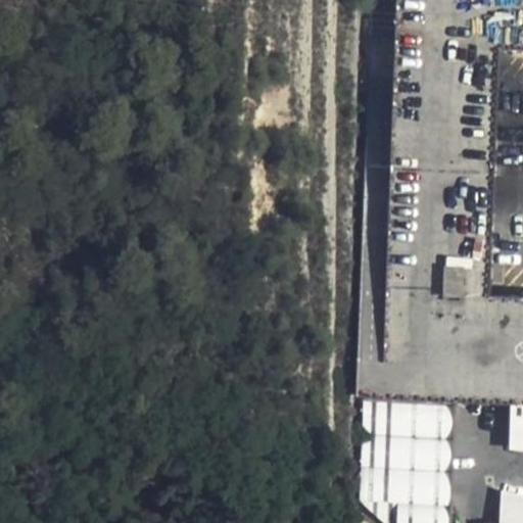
[(454,405),(363,401),(362,434),(452,438),(454,405)]
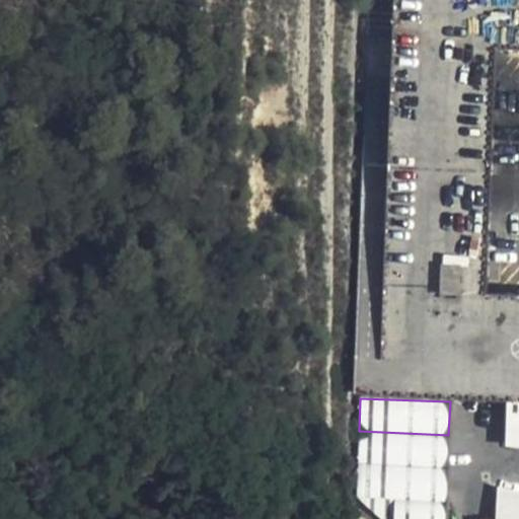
[(518,401),(506,401),(504,446),(518,446),(518,401)]
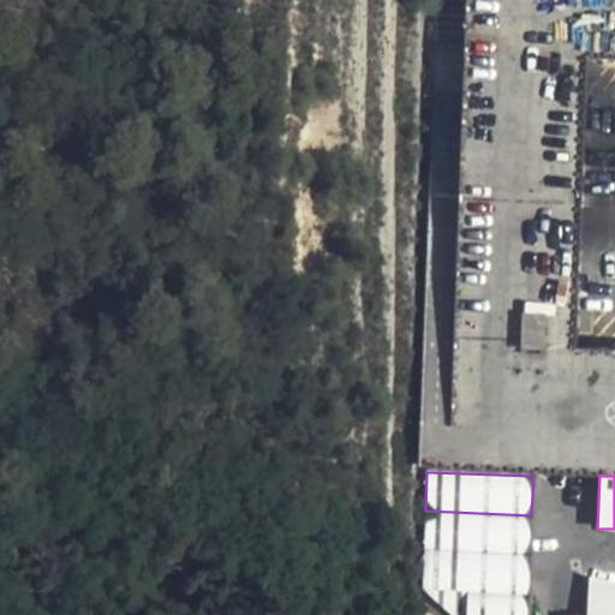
[(531,515),(425,511),(424,550),(530,554),(531,515)]
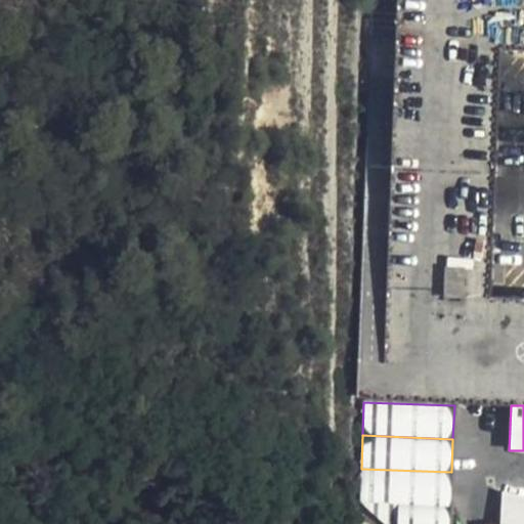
[(361,469),(360,501),(398,503),(450,505),(451,472),(361,469)]
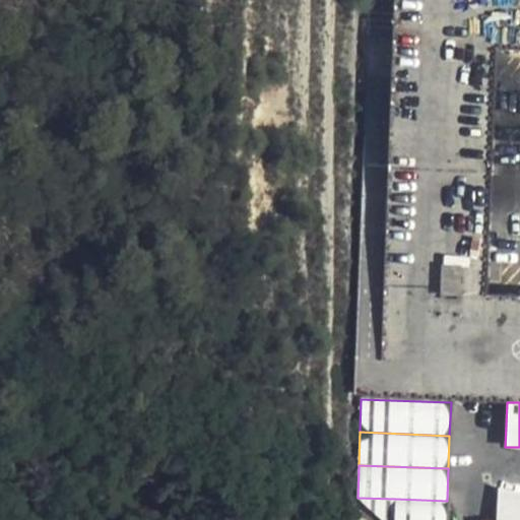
[(394,519),(395,499),(358,498),(358,499),(380,519),(394,519)]
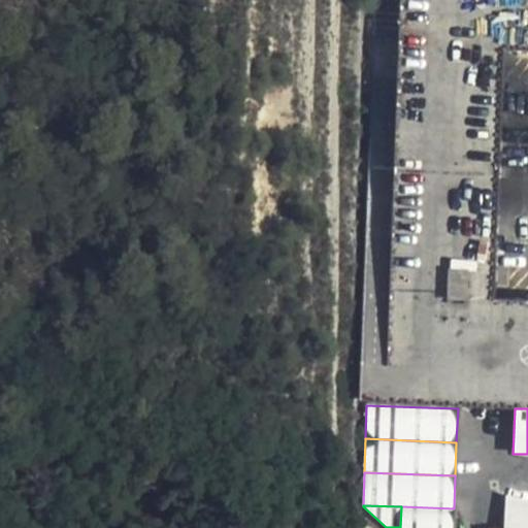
[(401,506),(400,527),(453,527),(454,508),(401,506)]
